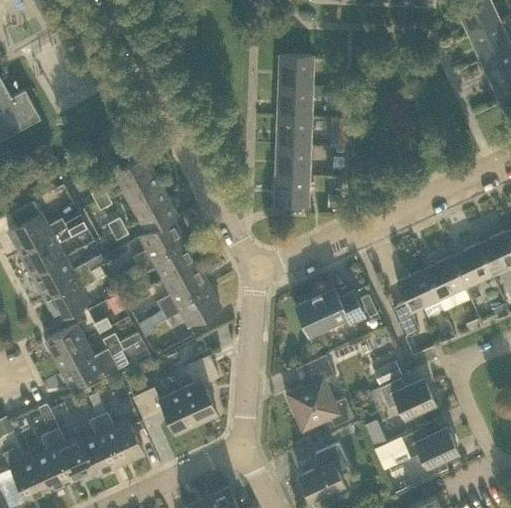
[(489,0),(473,0),(456,8),(468,35),(499,21),(489,0)]
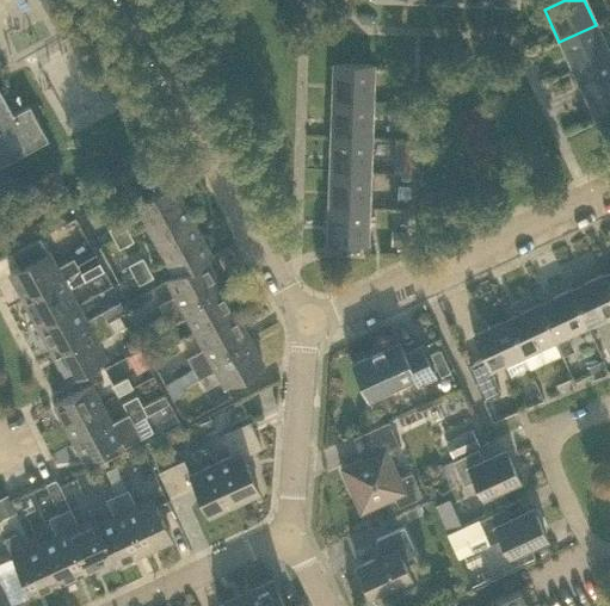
[(609,55),(596,25),(559,42),(574,74),(609,57),(609,55)]
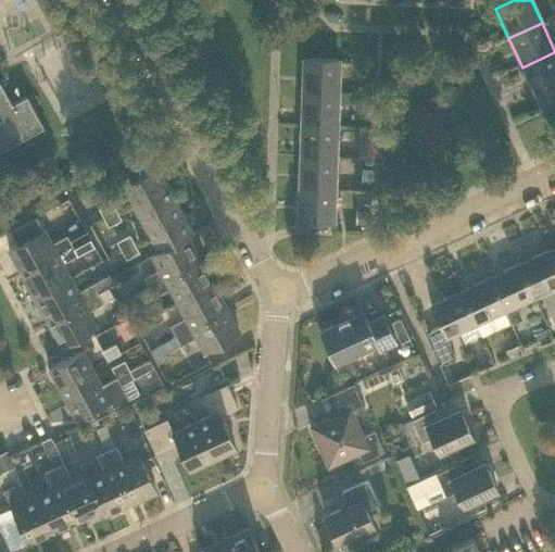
[(554,52),(522,67),(535,97),(554,87),(554,52)]
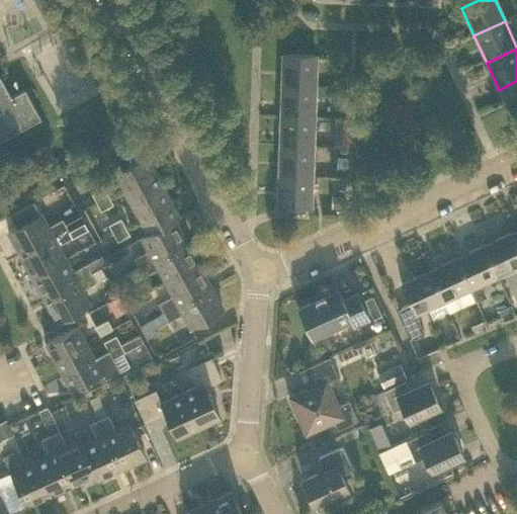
[(317,89),(318,59),(283,58),(282,88),(317,89)]
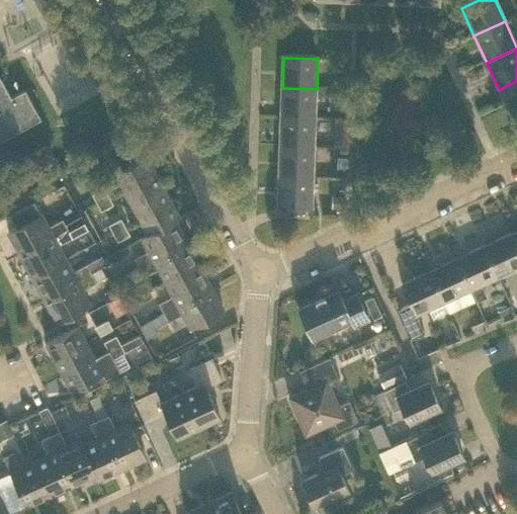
[(0,143),(41,120),(25,92),(12,100),(0,78),(0,143)]
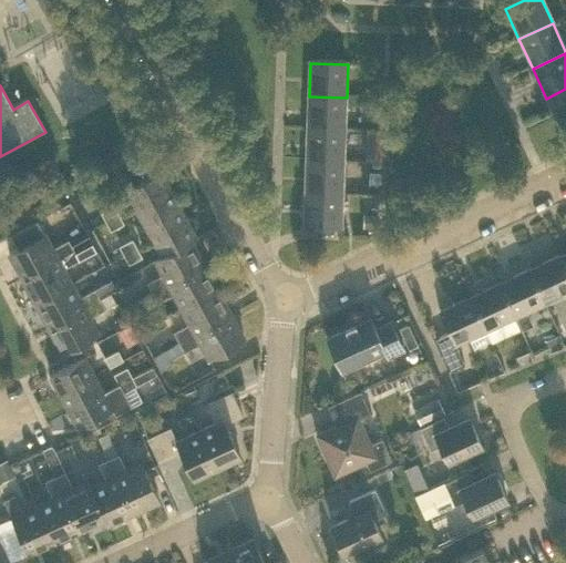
[(565,89),(546,99),(561,130),(565,126),(565,89)]
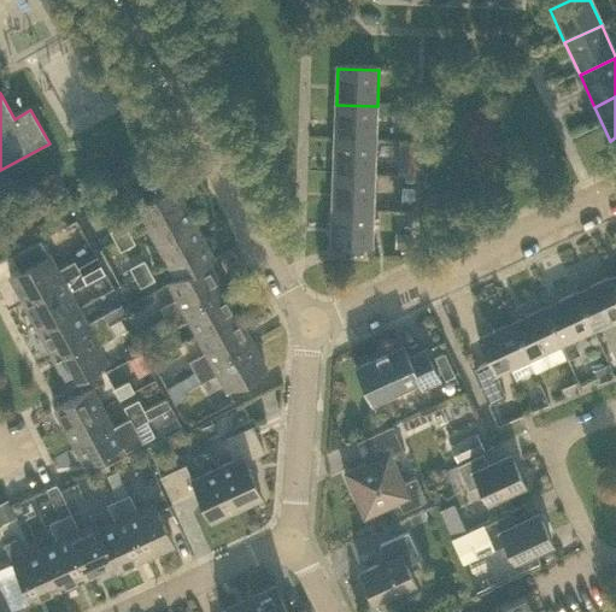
[(377,106),(336,105),(335,140),(376,142),(377,106)]
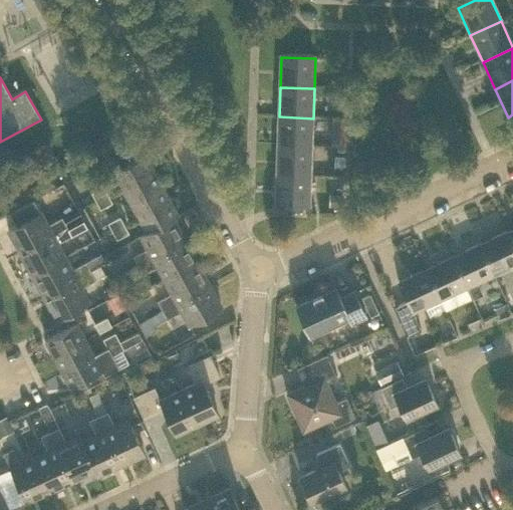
[(313,118),(279,116),(278,147),(312,148),(313,118)]
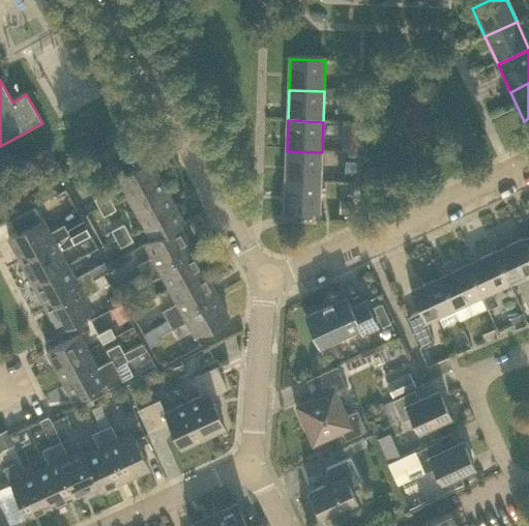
[(344,139),(343,153),(358,153),(359,139),(344,139)]
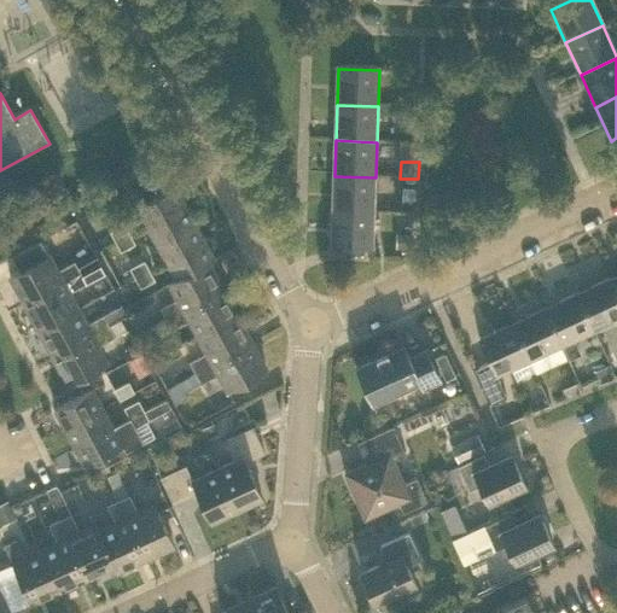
[(335,176),(333,212),(374,214),(376,177),(335,176)]
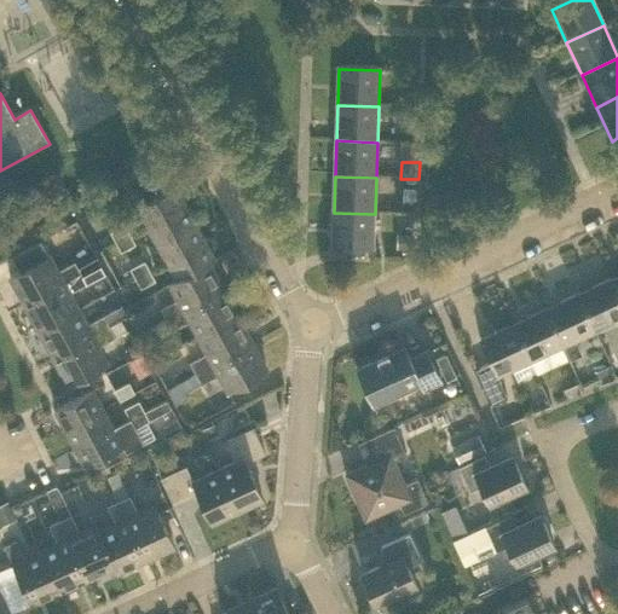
[(175,189),(138,210),(148,229),(185,207),(175,189)]
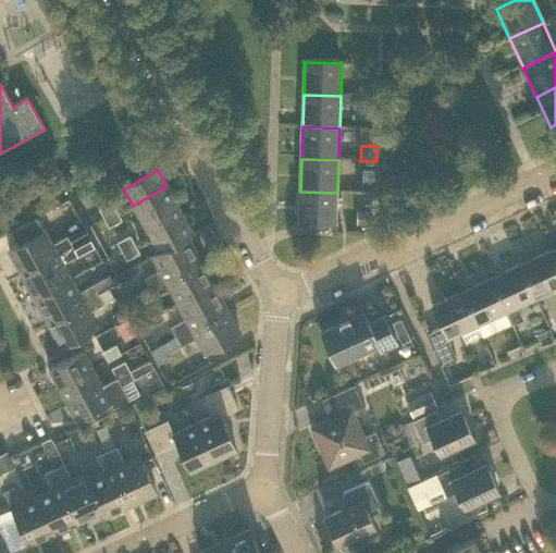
[(133,206),(141,222),(176,204),(167,186),(133,206)]
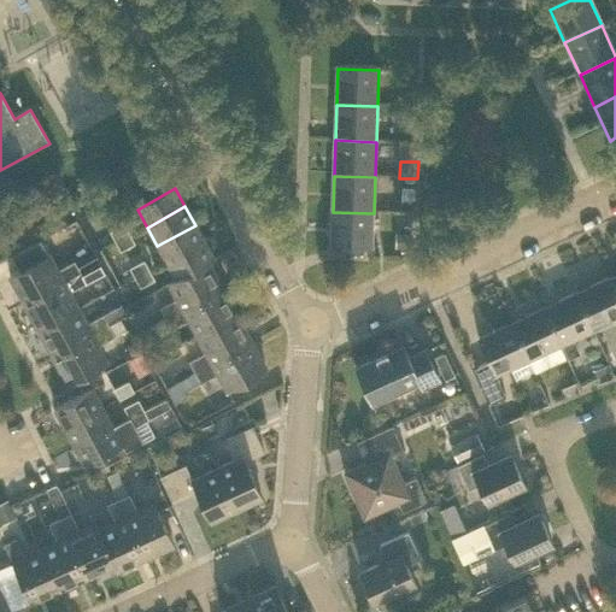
[(373,249),(374,213),(333,212),(332,248),(373,249)]
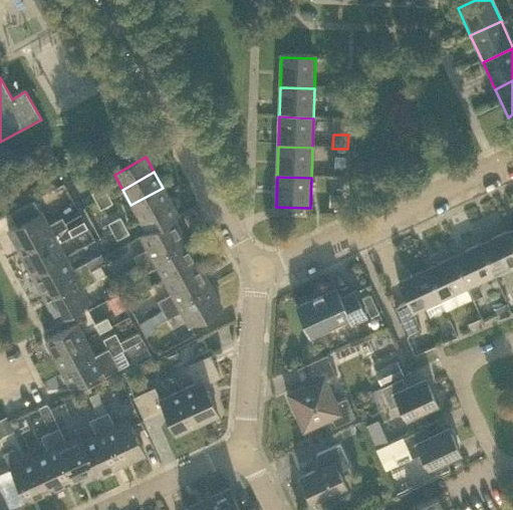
[(131,205),(139,220),(171,203),(163,188),(131,205)]
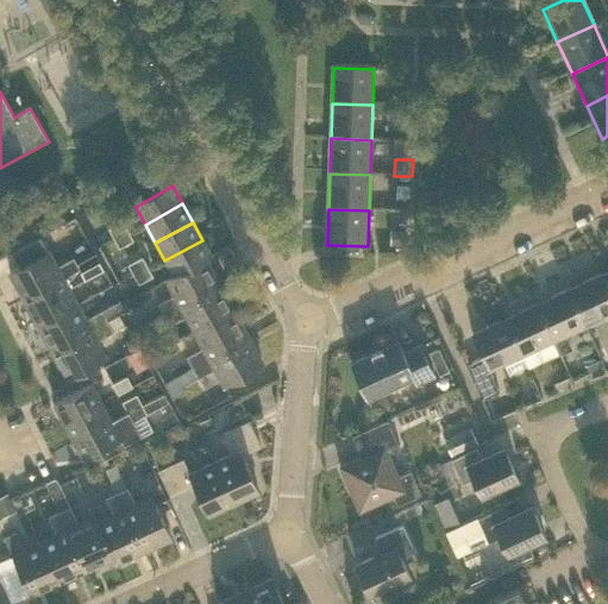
[(111,232),(116,241),(129,234),(124,225),(111,232)]
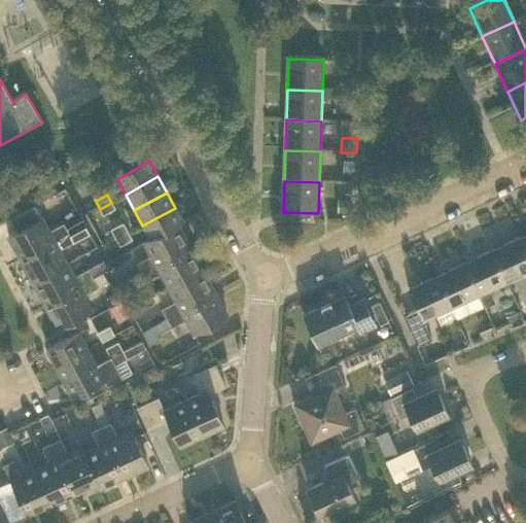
[(351,222),(351,215),(352,215),(353,202),(340,202),(339,215),(343,215),(343,222),(351,222)]
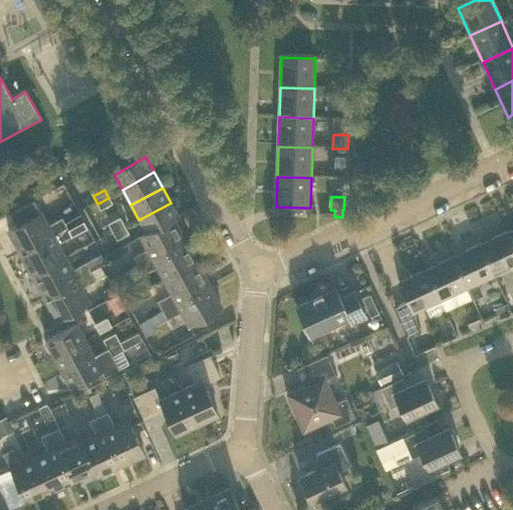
[(108,198),(97,204),(101,212),(112,206),(108,198)]
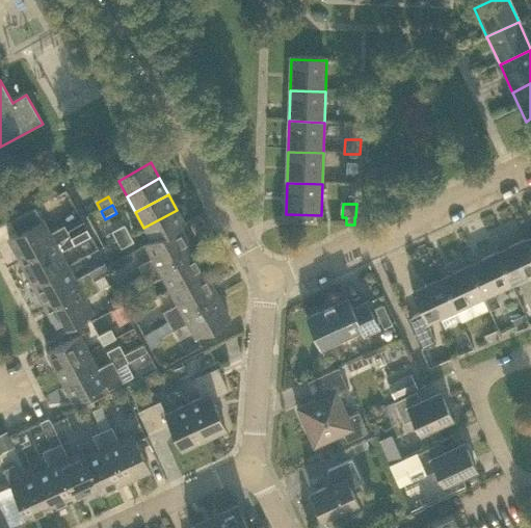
[(177,210),(143,228),(153,243),(180,228),(180,229),(186,227),(177,210)]
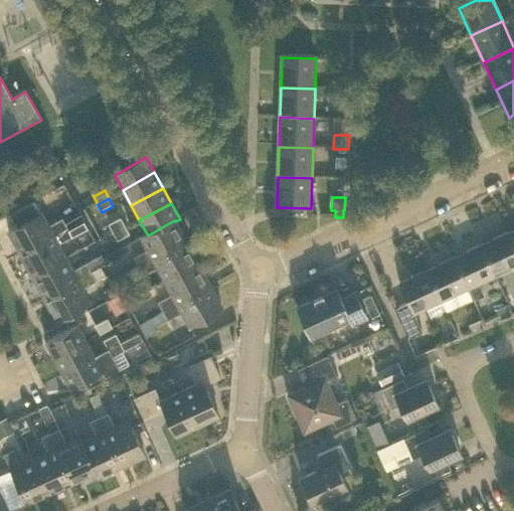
[(62,219),(63,221),(48,229),(41,215),(9,232),(21,256),(83,221),(77,211),(62,219)]
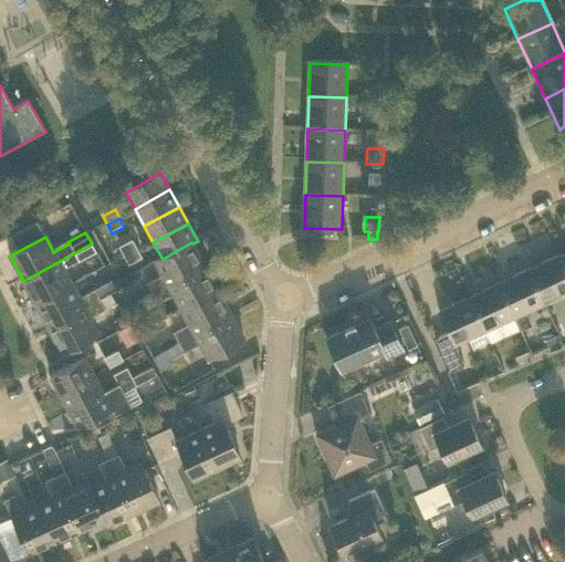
[(121,249),(125,258),(138,251),(133,242),(121,249)]
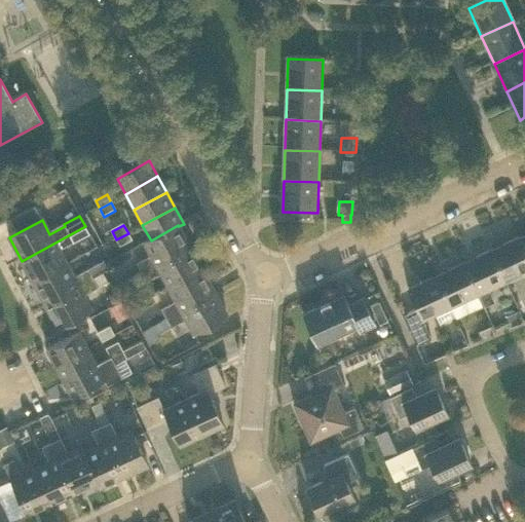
[(178,225),(151,240),(145,244),(153,258),(138,266),(143,274),(190,249),(178,226),(178,225)]
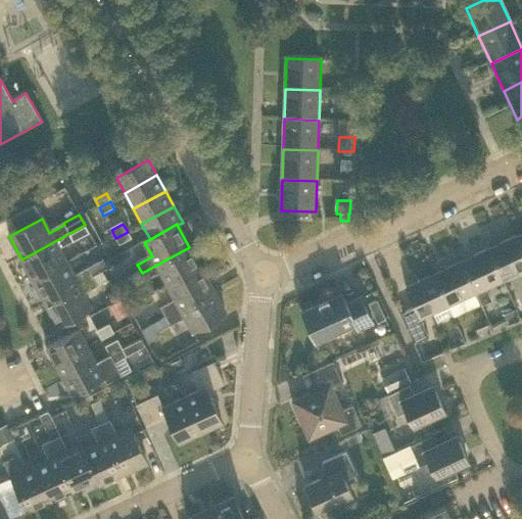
[(66,265),(59,250),(90,234),(85,225),(21,260),(34,282),(66,265)]
